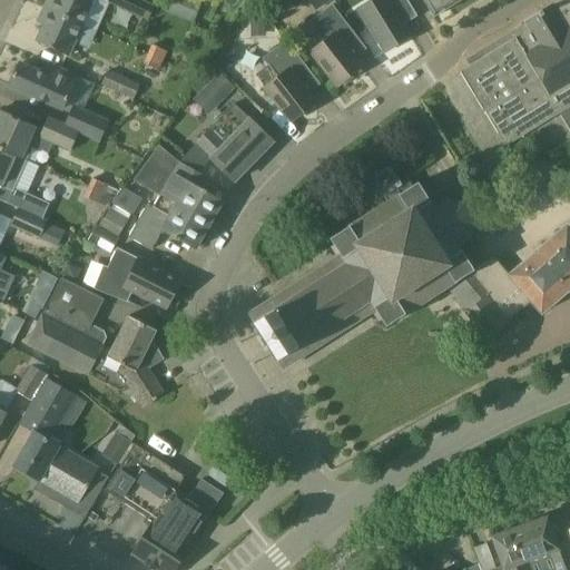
[(48,0),(45,9),(95,31),(108,1),(106,0),(48,0)]
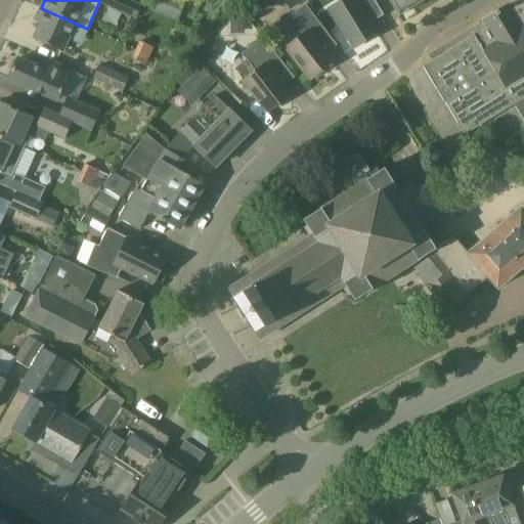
[(101,0),(100,2),(136,18),(141,6),(127,0),(101,0)]
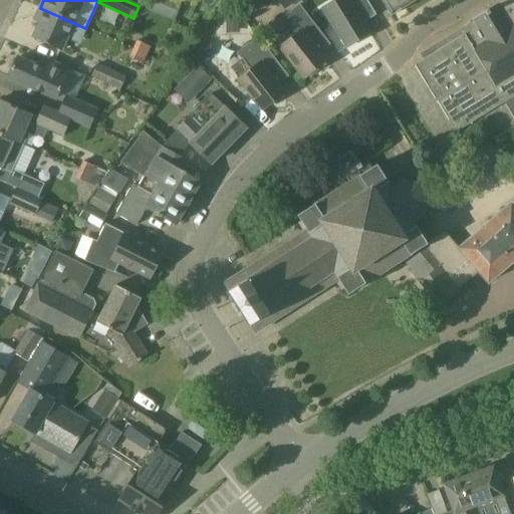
[(175,0),(156,0),(153,9),(174,18),(181,2),(175,0)]
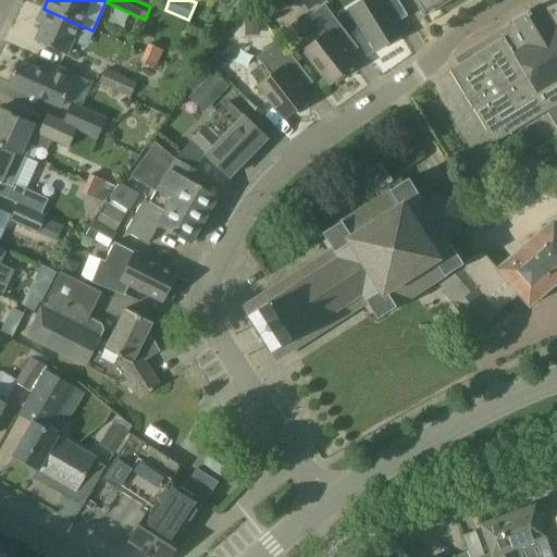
[(401,36),(386,10),(399,2),(397,0),(363,0),(349,9),(375,52),(401,36)]
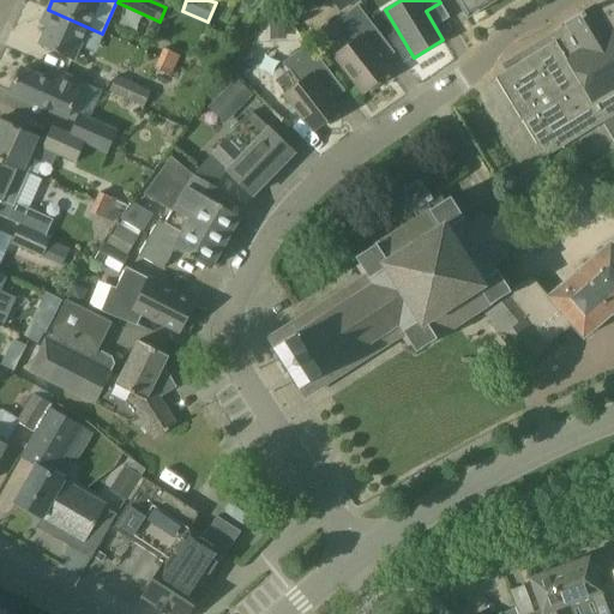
[(455,0),(467,19),(498,0),(455,0)]
